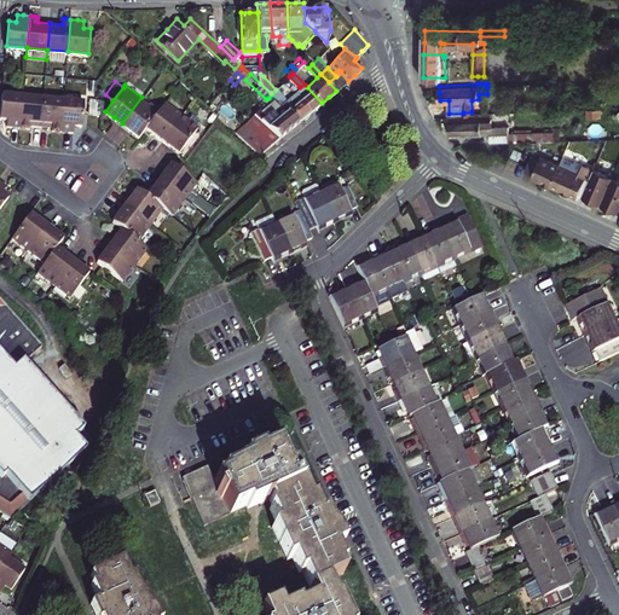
[(310,108),(312,110),(317,106),(322,103),(307,87),(305,85),(300,87),(296,91),(304,99),(300,103),(307,109),(310,108)]
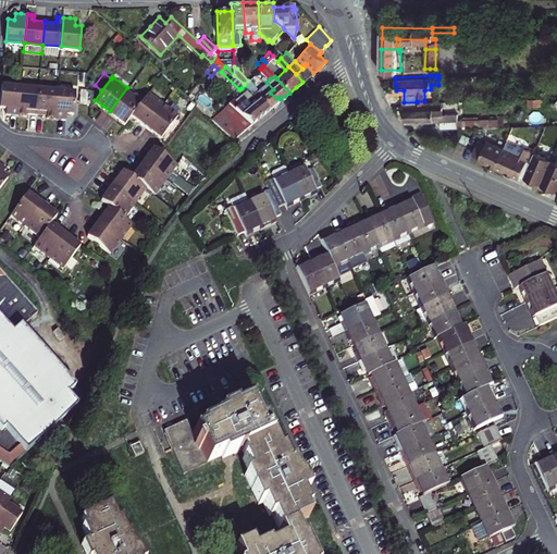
[(275,103),(281,99),(279,97),(276,98),(270,93),(273,89),(267,82),(265,83),(258,88),(249,78),(248,81),(244,84),(245,85),(250,89),(269,109),(275,103)]
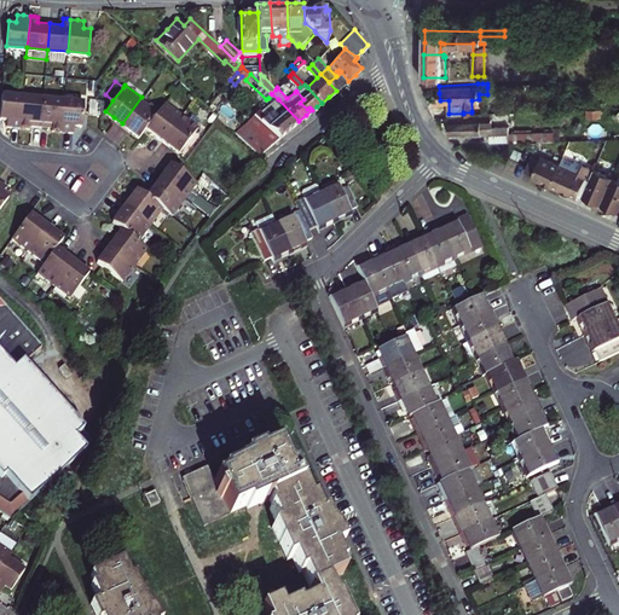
[(13,125),(19,126),(23,92),(3,90),(0,110),(0,116),(7,117),(6,125),(13,125)]
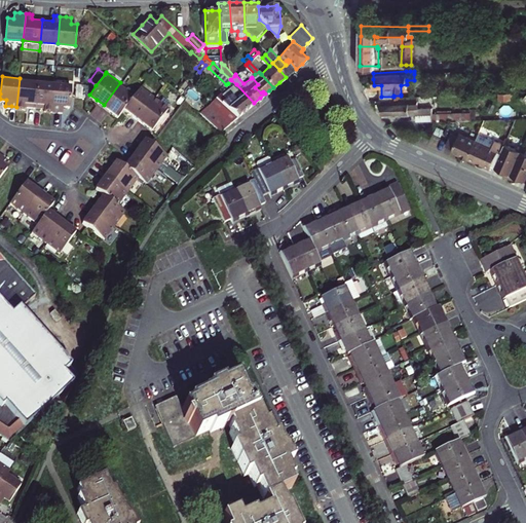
[(24,105),(34,106),(37,79),(20,78),(16,107),(21,107),(24,108),(24,105)]
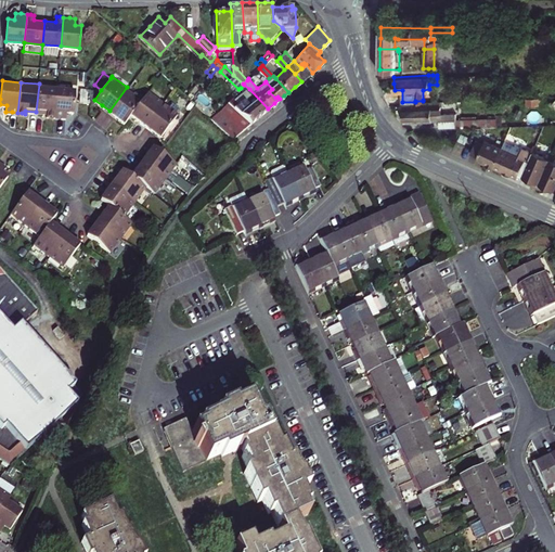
[(51,116),(54,116),(57,86),(39,84),(36,112),(47,113),(47,115),(51,116)]
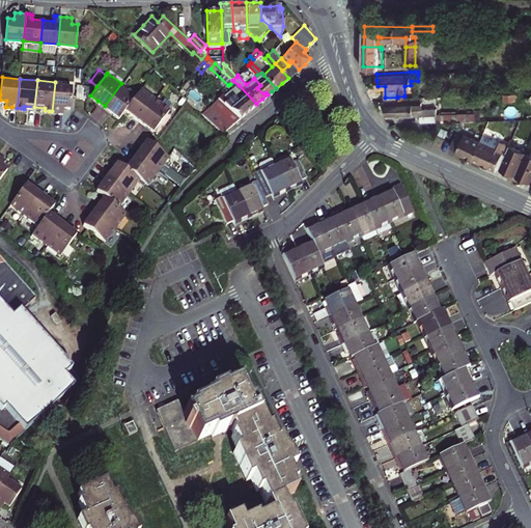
[(55,82),(52,111),(58,112),(63,112),(64,107),(71,107),(73,83),(55,82)]
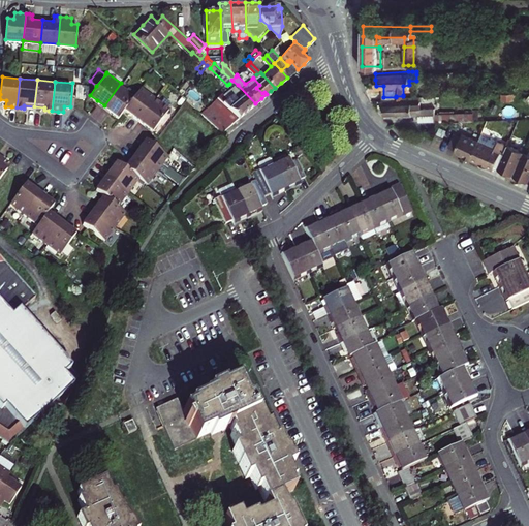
[(121,83),(104,105),(112,111),(119,117),(125,109),(135,94),(121,83)]
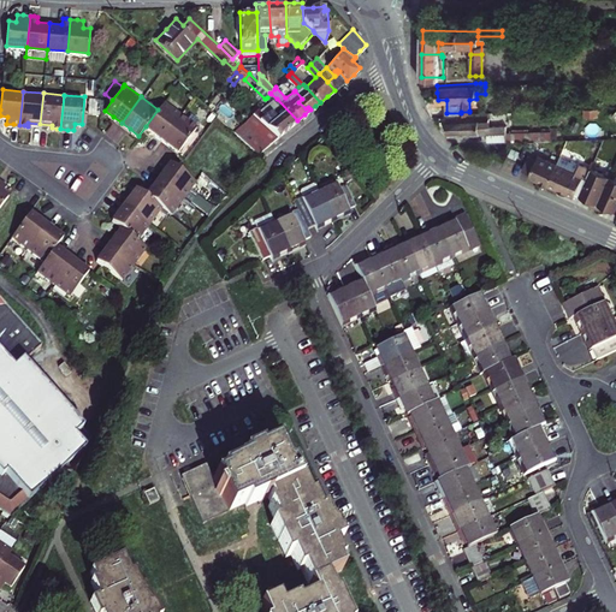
[(90,97),(89,110),(99,111),(100,99),(90,97)]
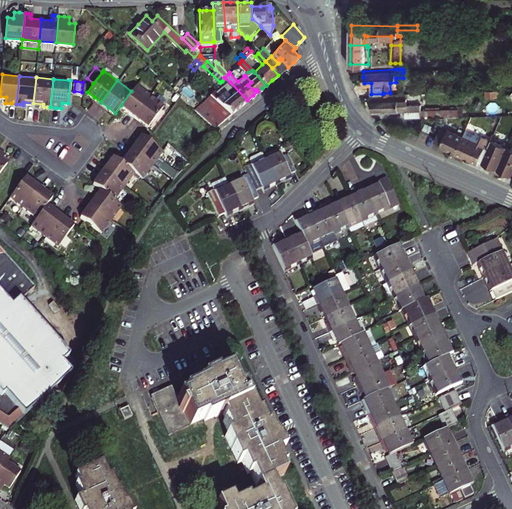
[(210,94),(231,113),(239,106),(247,100),(230,82),(228,84),(227,83),(225,84),(217,91),(215,89),(210,94)]
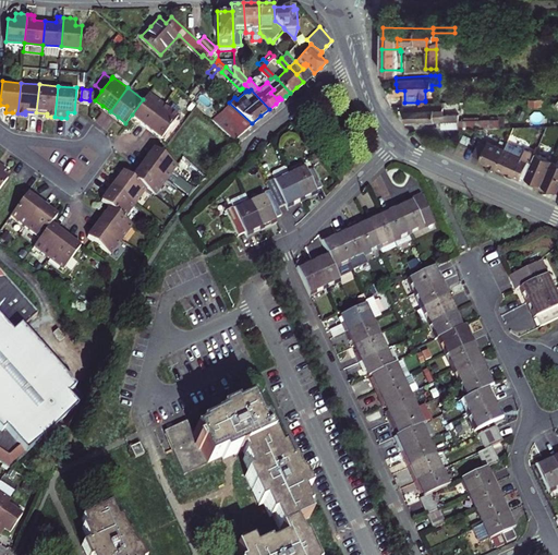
[(146,125),(164,103),(148,92),(143,99),(132,115),(140,120),(146,125)]
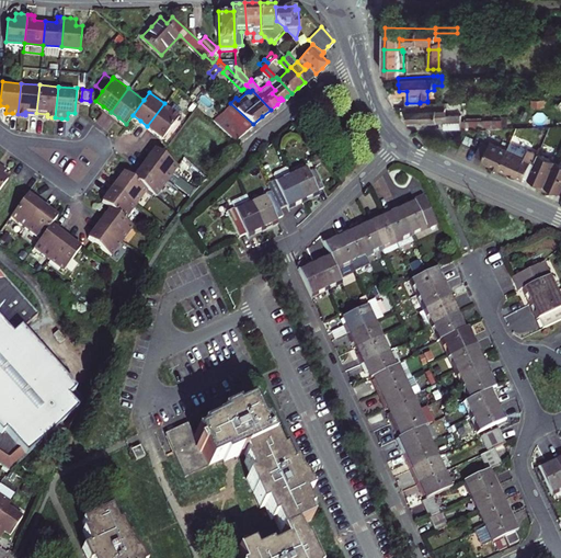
[(446,100),(427,101),(427,102),(420,102),(420,103),(420,105),(408,106),(408,113),(409,121),(462,118),(462,112),(447,112),(446,105),(446,104),(446,100)]
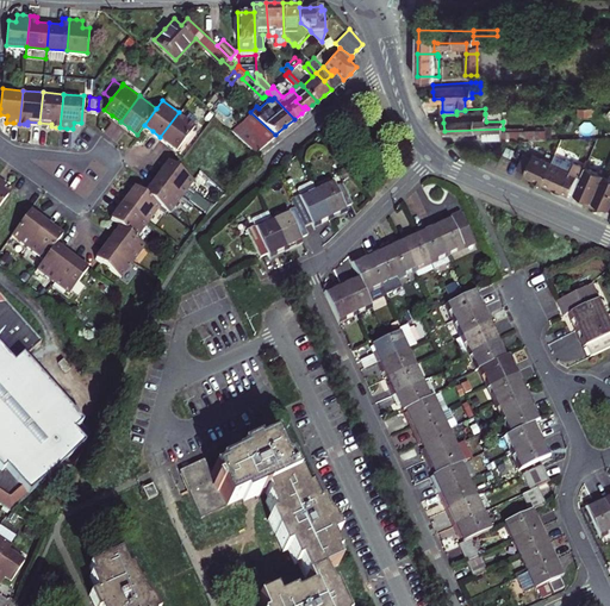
[(190,111),(185,117),(193,123),(198,117),(190,111)]
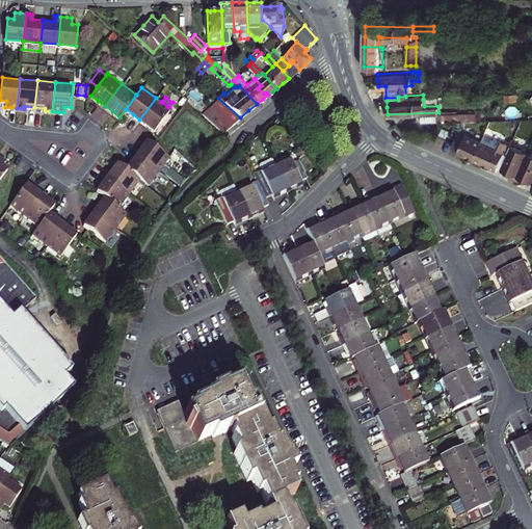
[(161,102),(156,98),(139,120),(147,125),(154,130),(170,108),(168,107),(161,102)]
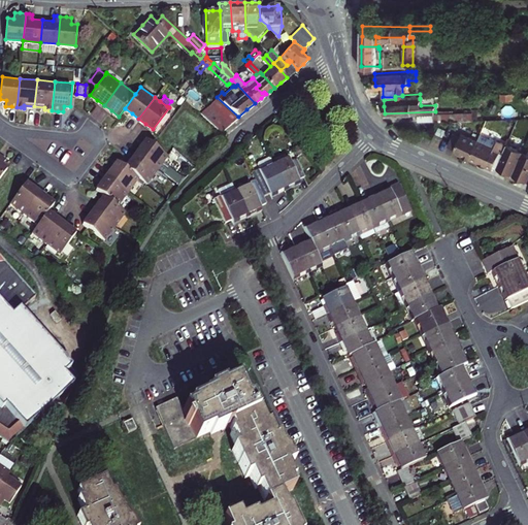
[(210,103),(231,122),(234,120),(238,117),(217,97),(210,103)]
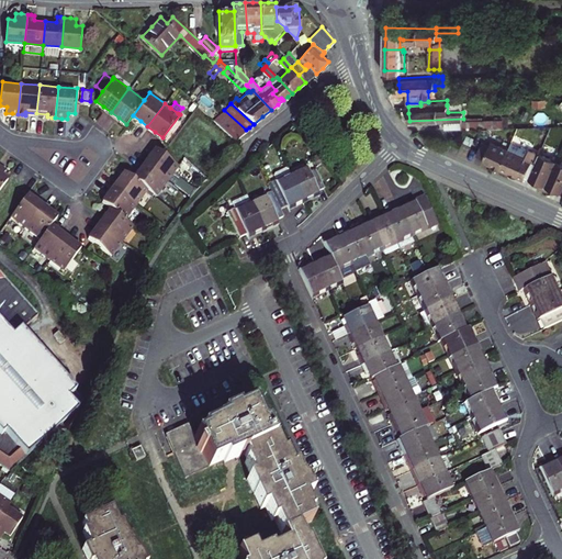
[(214,119),(236,138),(242,134),(246,130),(224,110),(214,119)]
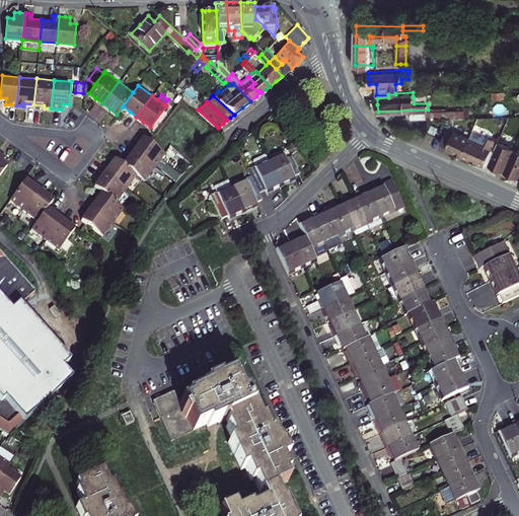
[(422,132),(426,134),(428,130),(419,126),(418,130),(422,132)]
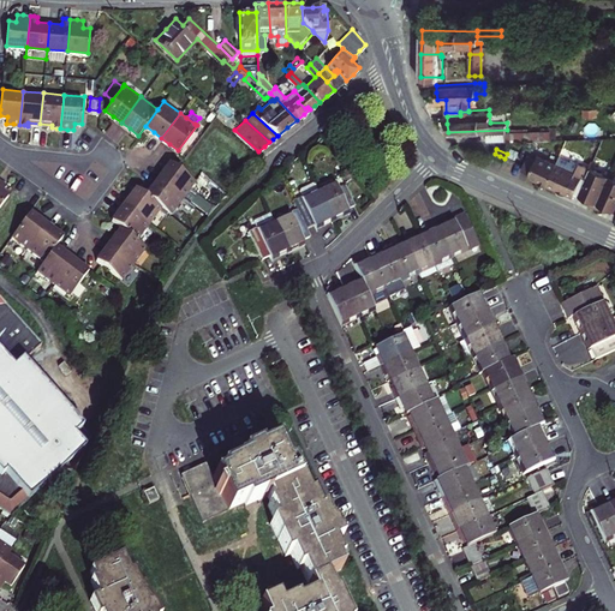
[(548,183),(557,160),(539,151),(537,155),(529,151),(525,161),(524,165),(521,167),(530,171),(529,174),(539,179),(547,183),(548,183)]
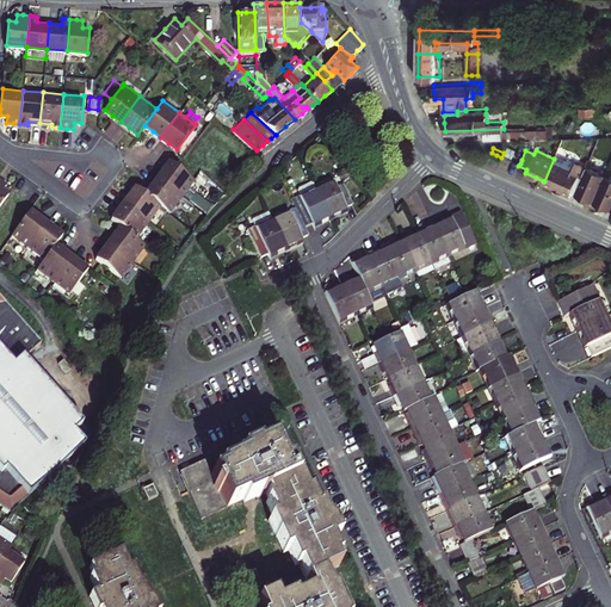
[(556,153),(554,159),(574,168),(576,161),(556,153)]
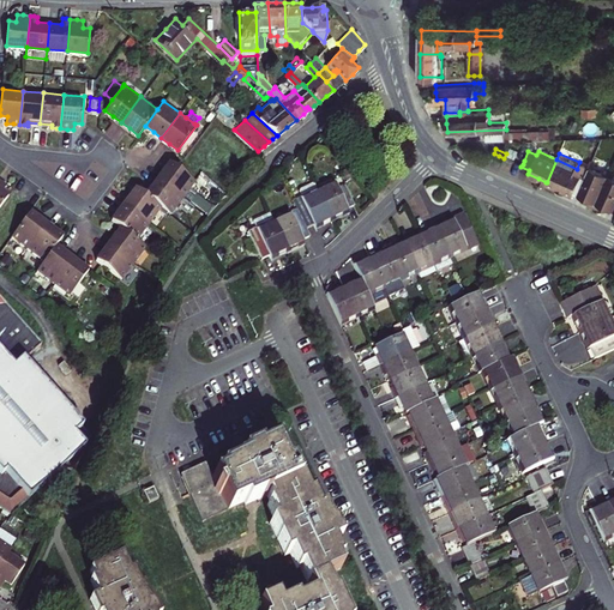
[(196,179),(170,159),(164,168),(157,176),(182,195),(196,179)]
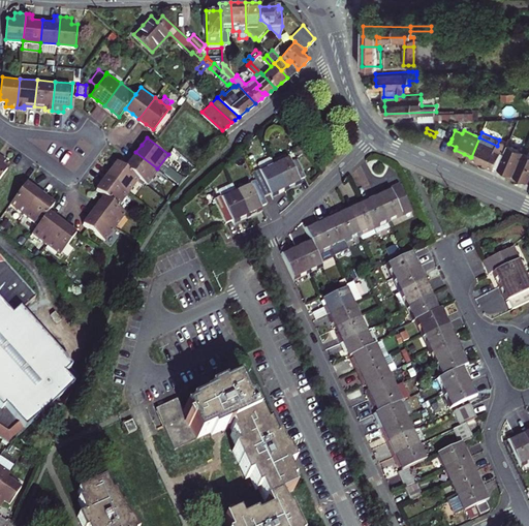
[(497,146),(479,137),(471,157),(480,161),(484,162),(494,166),(502,148),(505,149),(508,142),(500,137),(499,140),(497,146)]
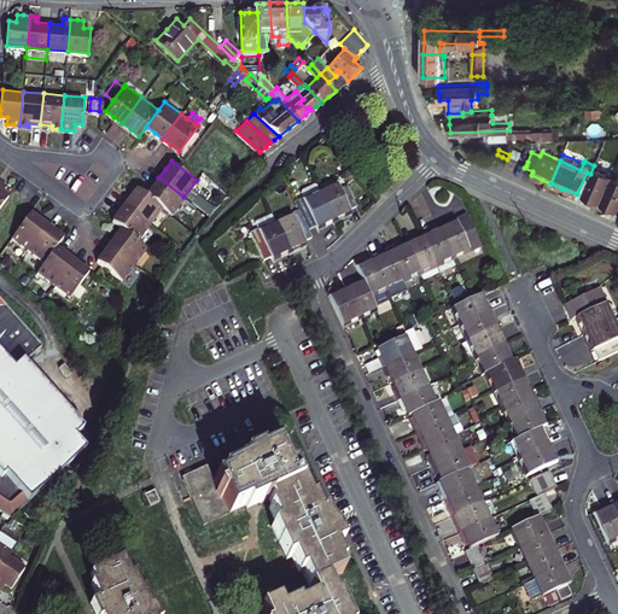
[(599,205),(614,169),(610,167),(607,171),(594,165),(590,174),(582,193),(589,197),(588,200),(593,203),(599,205)]
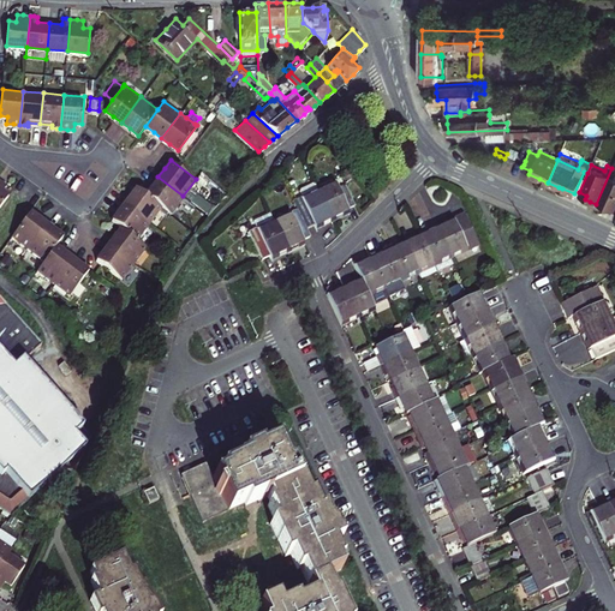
[(614,208),(614,174),(614,175),(614,174),(614,169),(611,168),(596,204),(607,209),(608,205),(611,207),(614,208)]
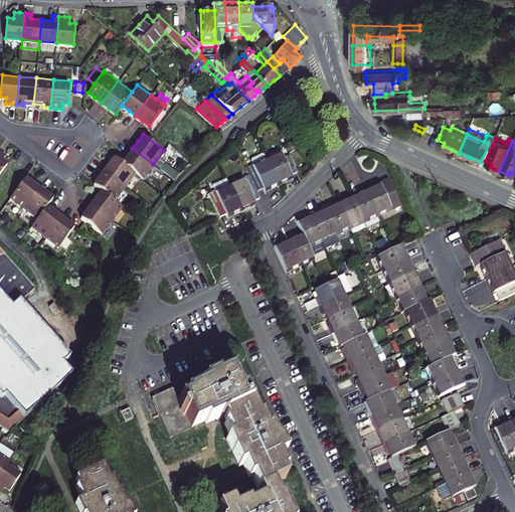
[(143,177),(153,164),(132,148),(127,155),(122,162),(143,177)]
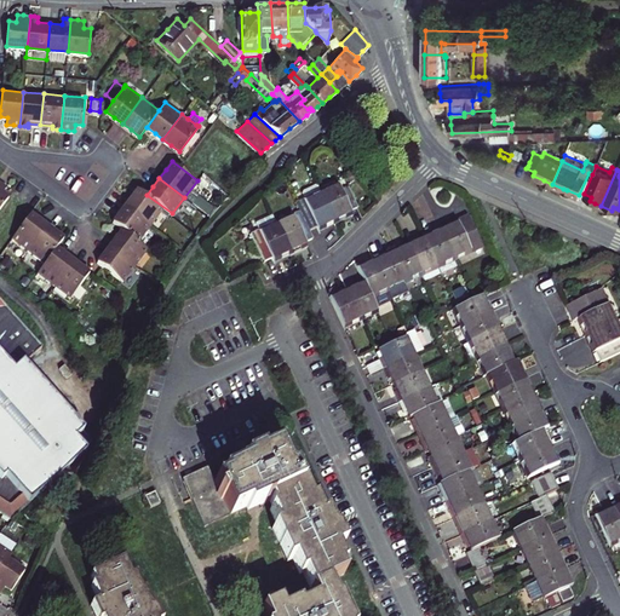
[(337,180),(320,188),(336,222),(352,213),(350,208),(354,206),(357,205),(348,184),(340,188),(337,180)]
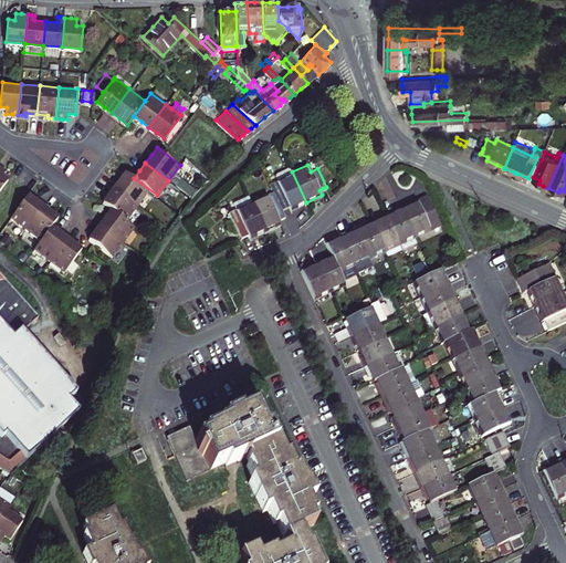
[(306,202),(292,171),(291,168),(287,167),(276,173),(276,176),(278,179),(270,183),(273,190),(282,209),(289,205),(292,210),(297,207),(306,202)]
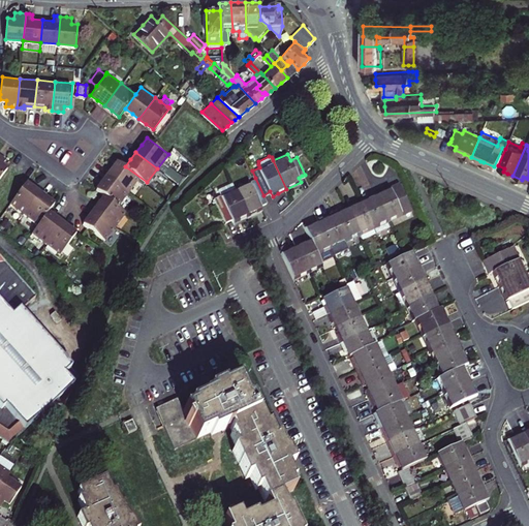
[(112,167),(106,174),(128,190),(138,177),(117,160),(112,167)]
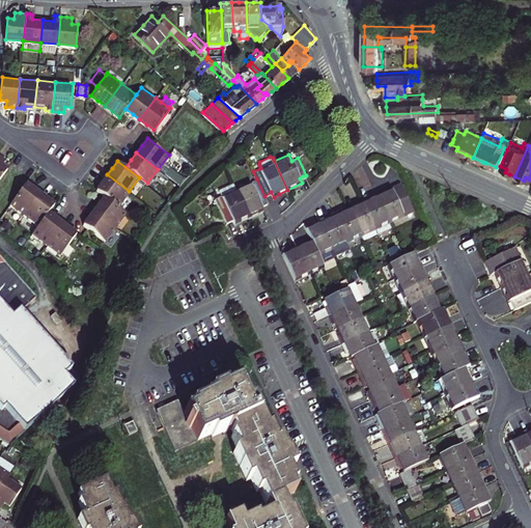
[(129,191),(107,174),(102,182),(96,189),(105,195),(118,205),(129,191)]
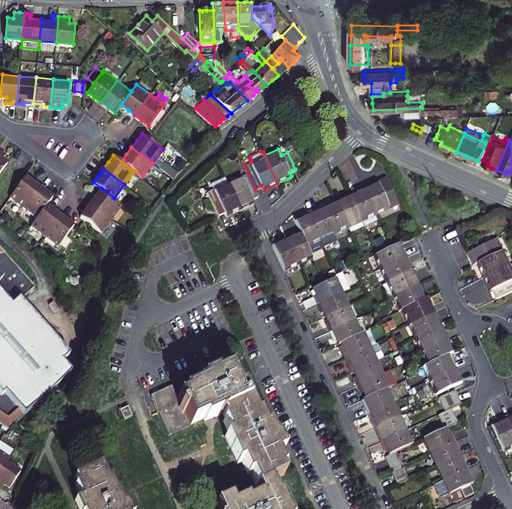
[(255,189),(247,172),(241,175),(242,176),(228,183),(239,206),(246,203),(253,200),(252,197),(258,195),(255,189)]
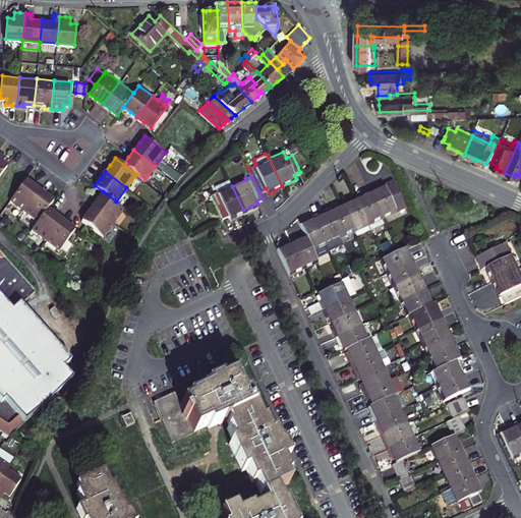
[(23,210),(40,188),(33,182),(25,177),(10,198),(23,210)]
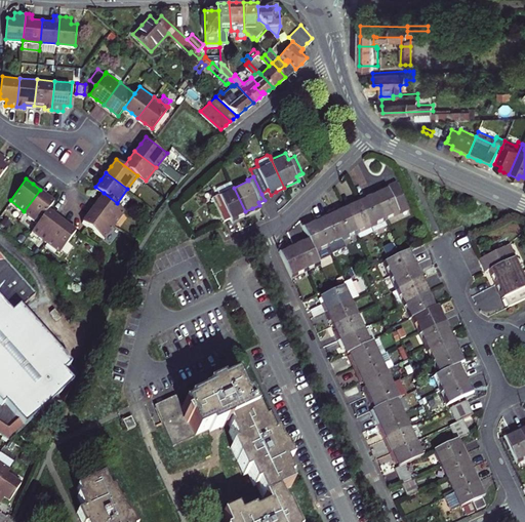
[(373,191),(385,216),(399,210),(400,211),(409,208),(396,179),(377,189),(373,191)]
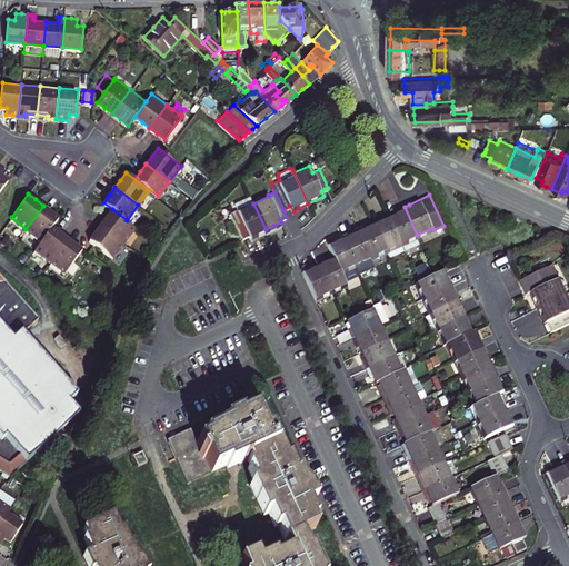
[(266,229),(253,204),(250,196),(235,202),(237,208),(230,211),(242,238),(249,235),(250,237),(258,232),(266,229)]
